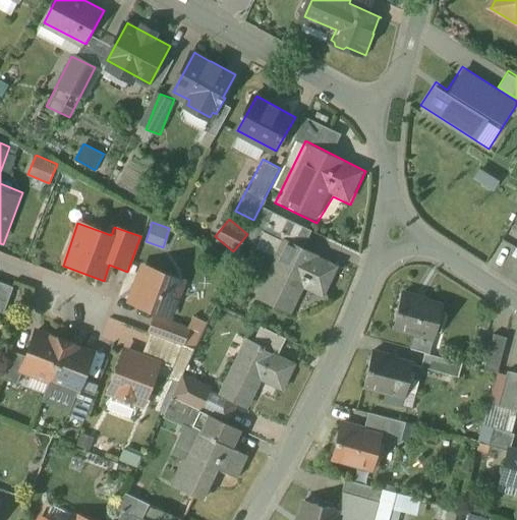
[(263,232),(255,247),(273,255),(280,240),(263,232)]
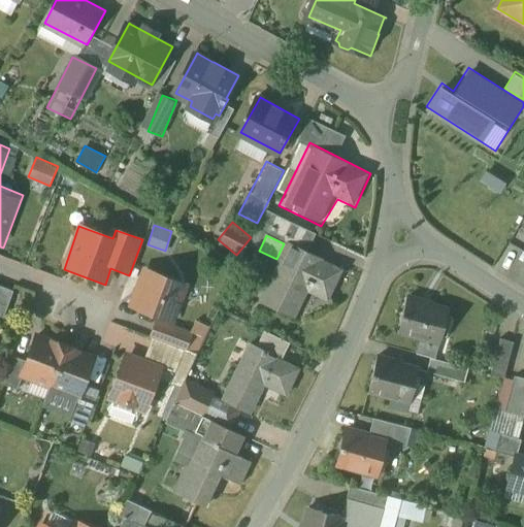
[(348,267),(286,239),(256,306),(294,322),(306,295),(330,305),(348,267)]
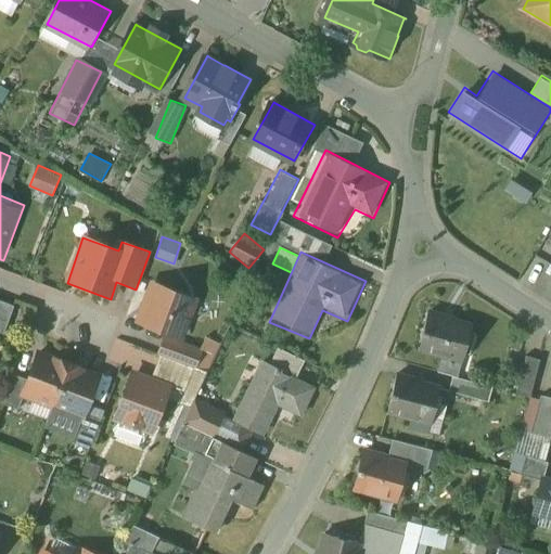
[(202,300),(150,279),(132,322),(163,336),(155,352),(197,370),(205,349),(187,344),(202,300)]
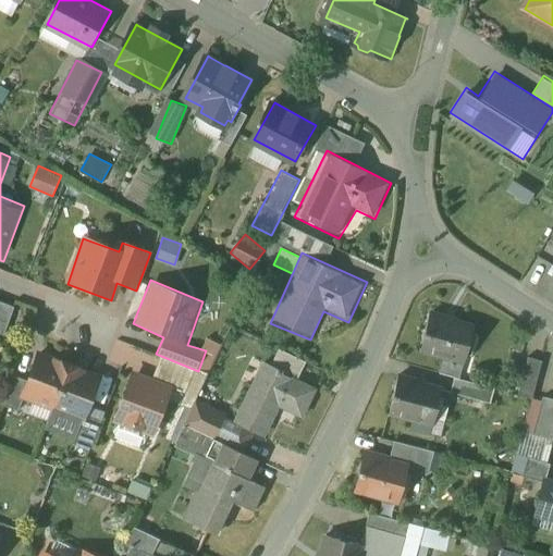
[(0,335),(3,336),(14,308),(0,303),(0,335)]
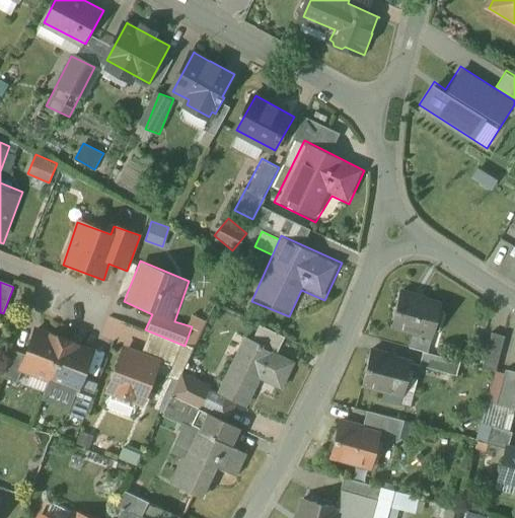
[(449,298),(399,286),(386,328),(437,345),(449,298)]
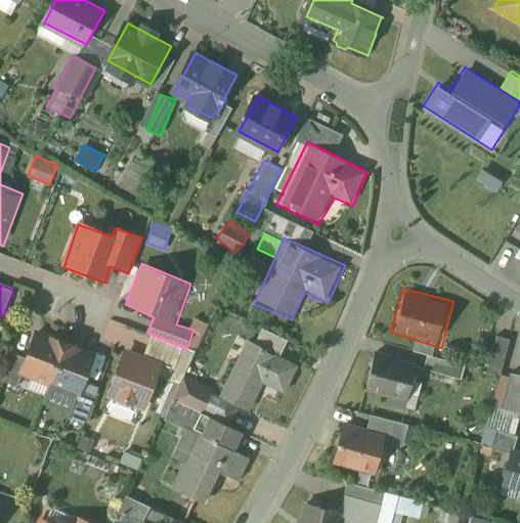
[(67,341),(36,330),(19,378),(50,389),(67,341)]
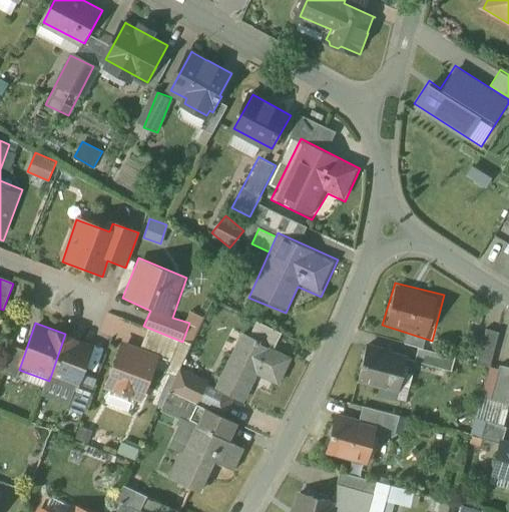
[(292,357),(241,333),(211,392),(246,409),(261,380),(278,388),(292,357)]
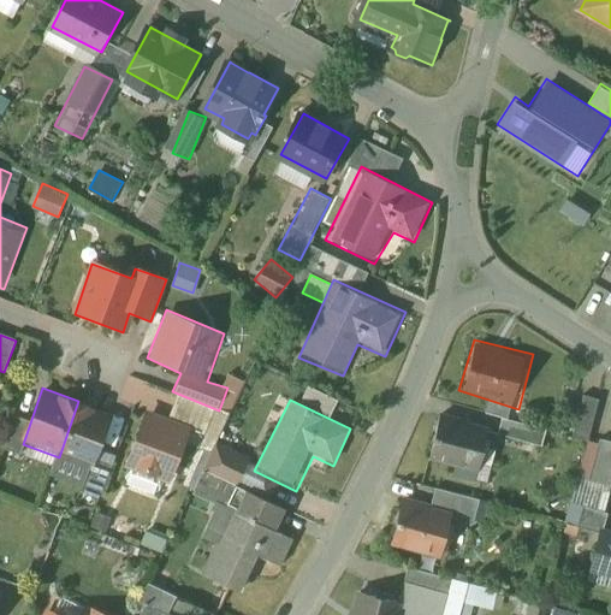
[(59,457),(93,469),(113,413),(78,401),(59,457)]
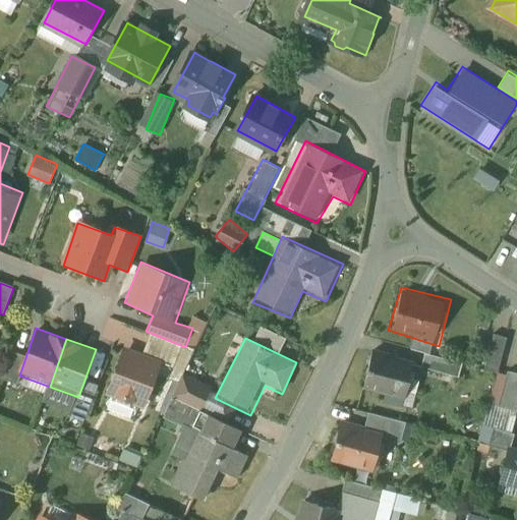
[(165,365),(116,347),(100,393),(148,411),(165,365)]
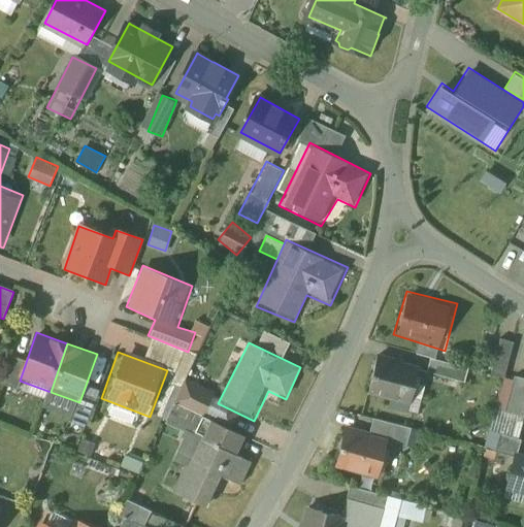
[(423,364),(378,354),(365,395),(413,407),(423,364)]
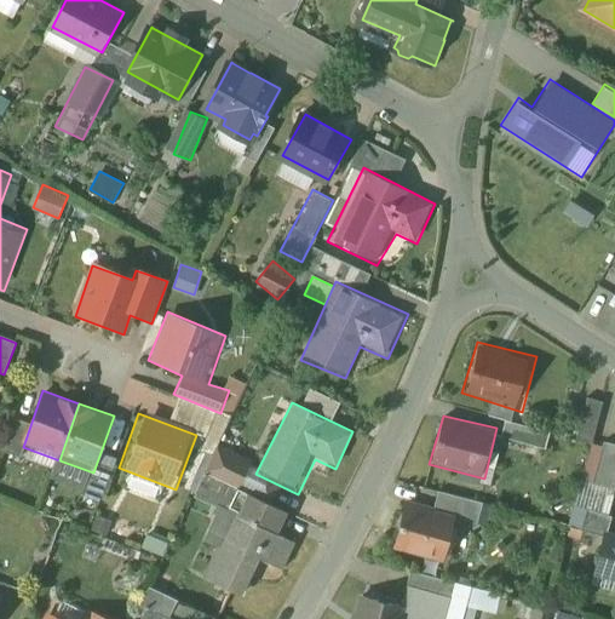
[(501,437),(546,446),(550,430),(505,420),(501,437)]
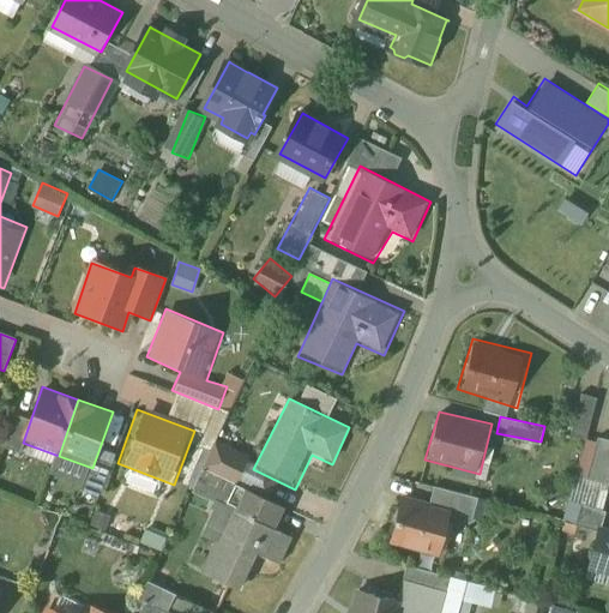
[(5,444),(18,445),(19,421),(5,421),(5,444)]
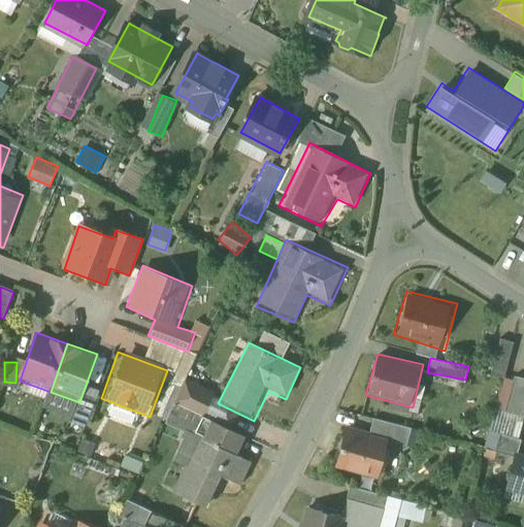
[(247,438),(204,419),(169,491),(205,511),(222,479),(239,488),(253,462),(237,455),(247,438)]
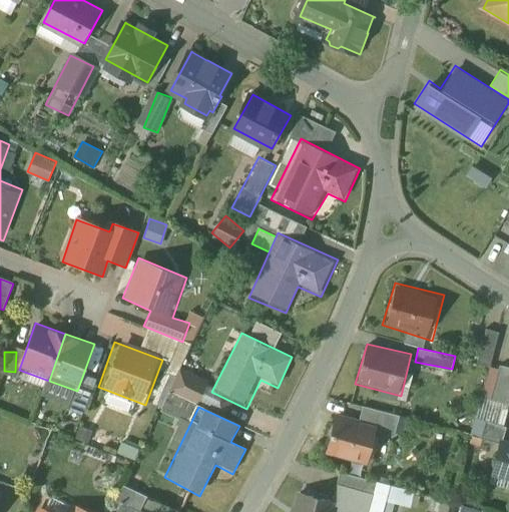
[(384,422),(335,408),(320,454),(371,469),(384,422)]
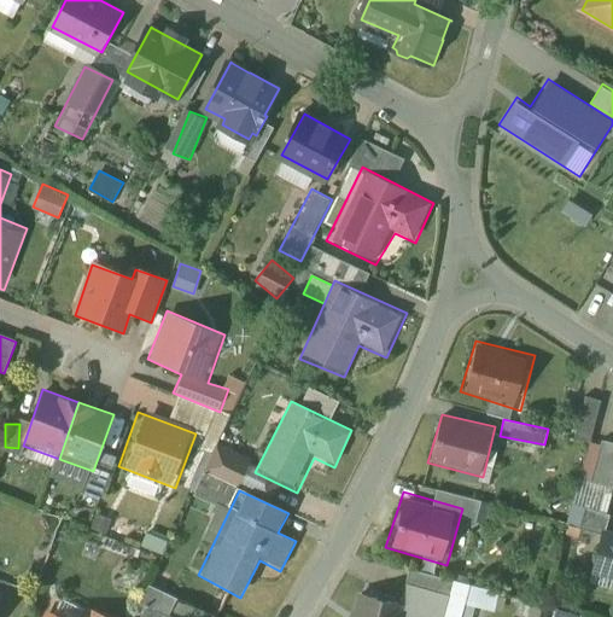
[(612,539),(596,536),(587,574),(612,578),(612,539)]
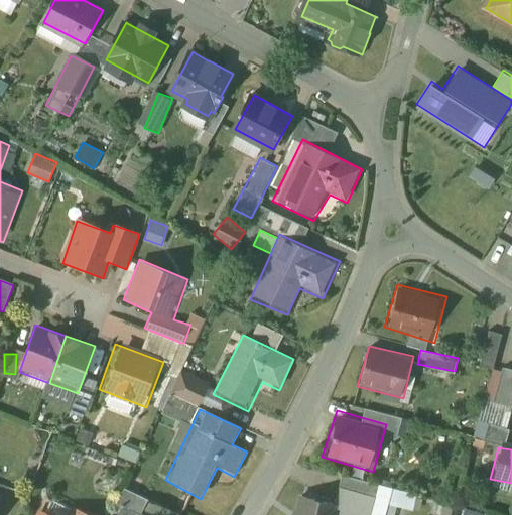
[(332,514),(335,508),(301,498),(295,514),(332,514)]
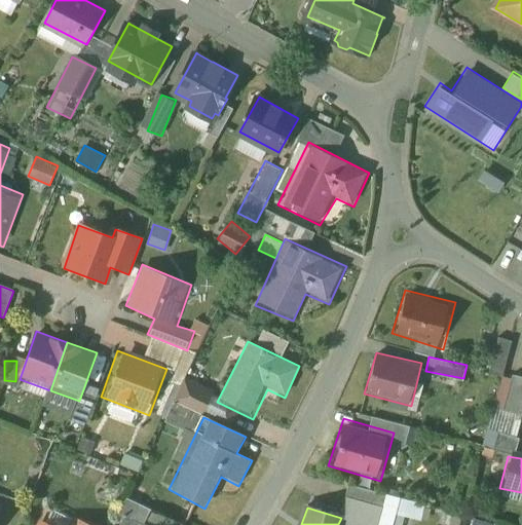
[(75,524),(54,524),(37,516),(32,524),(91,524),(78,519),(75,524)]
